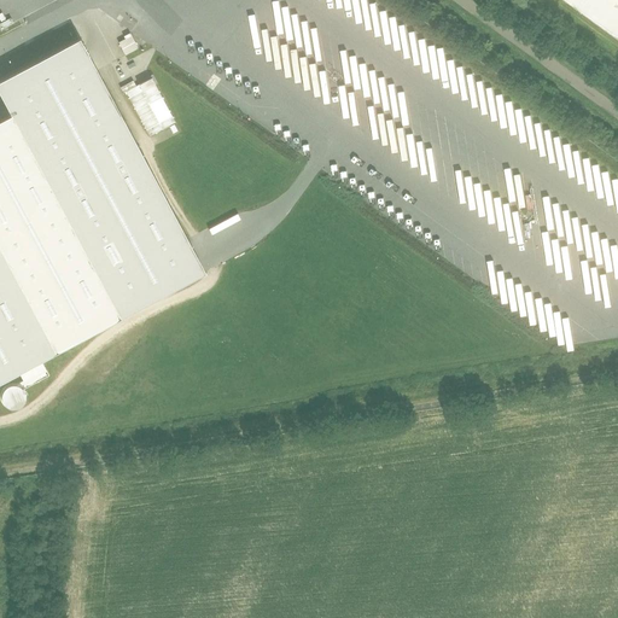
[(617,0),(563,0),(617,40),(617,0)]
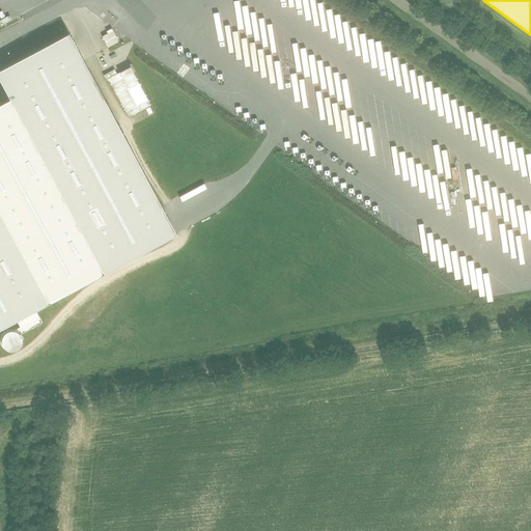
[(105,48),(118,42),(112,28),(99,34),(105,48)]
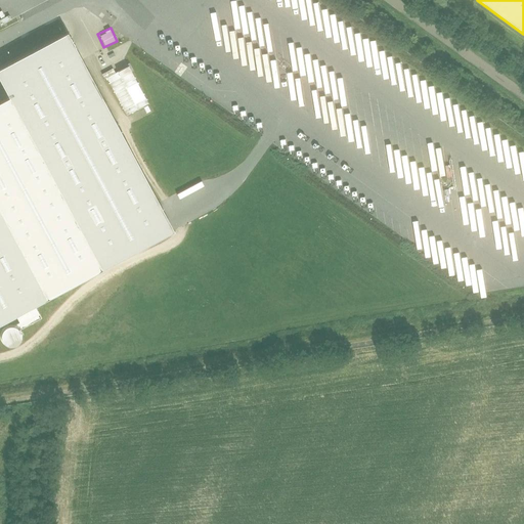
[(68,32),(0,69),(0,80),(12,102),(103,270),(176,230),(68,32)]
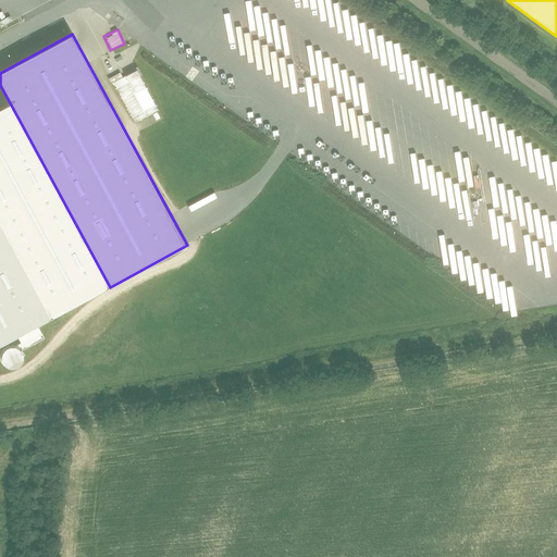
[(131,123),(156,111),(135,67),(121,74),(119,71),(106,77),(120,106),(122,104),(131,123)]
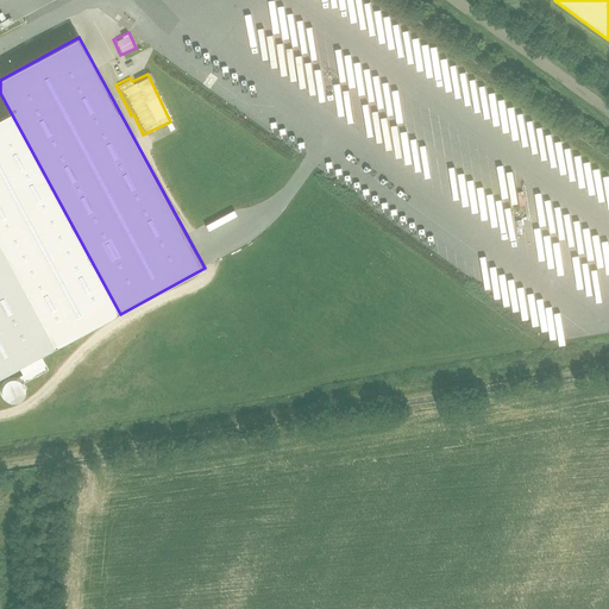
[(14,119),(0,126),(0,237),(60,346),(120,314),(14,119)]
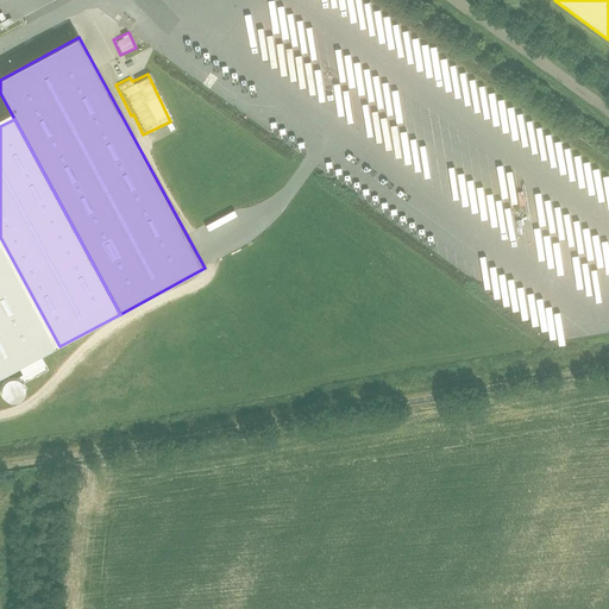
[(0,378),(60,346),(0,237),(0,378)]
